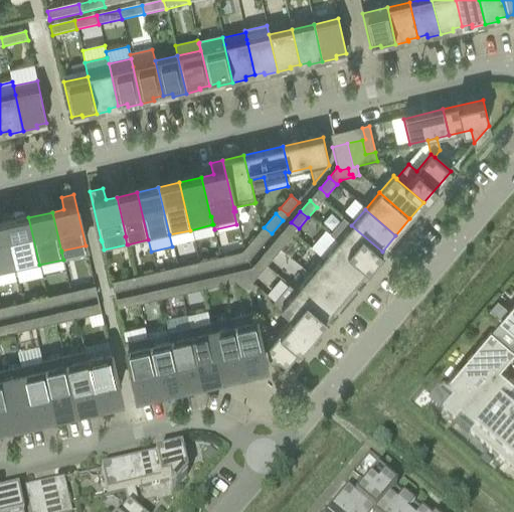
[(28,217),(5,222),(16,271),(39,265),(28,217)]
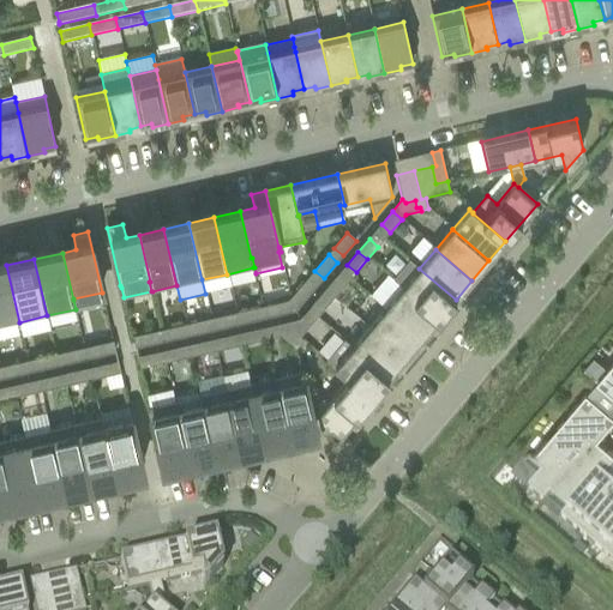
[(410,261),(394,282),(402,289),(439,320),(456,300),(419,269),(410,261)]
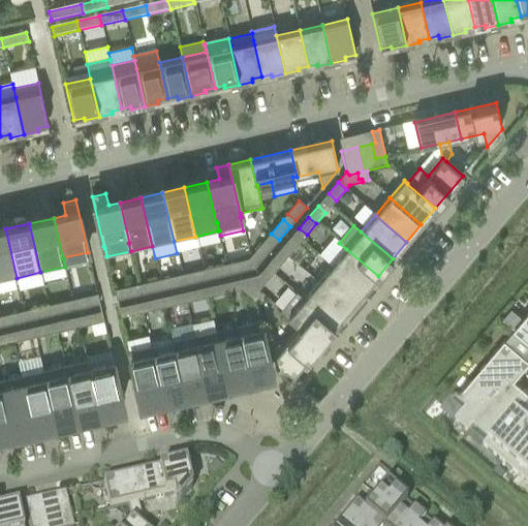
[(0,281),(17,278),(5,228),(0,229),(0,281)]
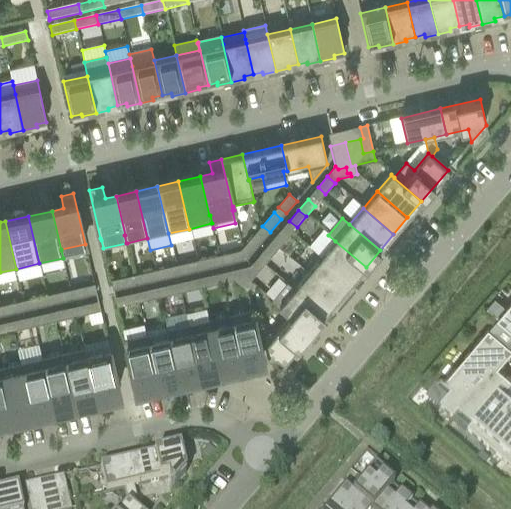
[(324,231),(309,248),(321,257),(352,283),(366,267),(335,241),(328,235),(324,231)]
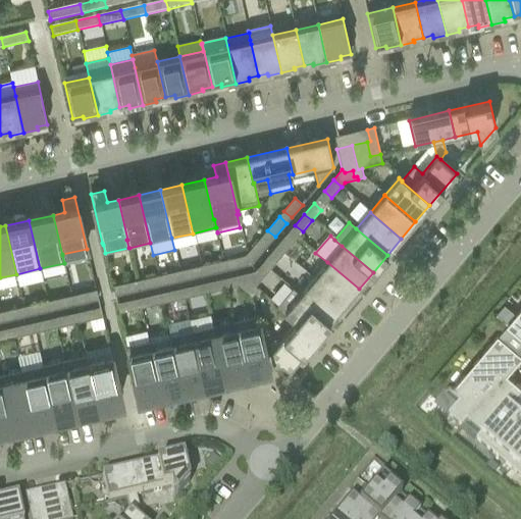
[(285,237),(275,248),(283,254),(293,243),(285,237)]
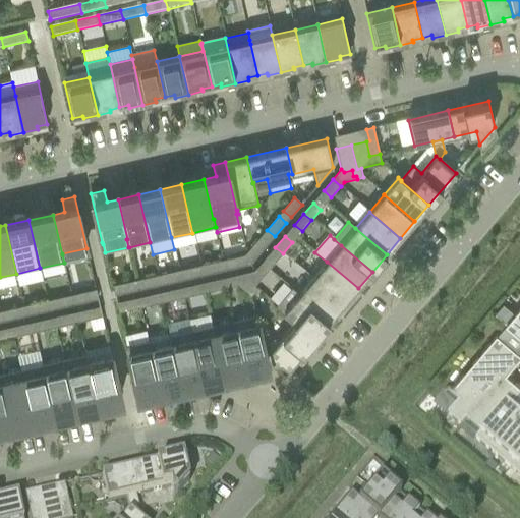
[(257,241),(245,256),(252,263),(266,247),(257,241)]
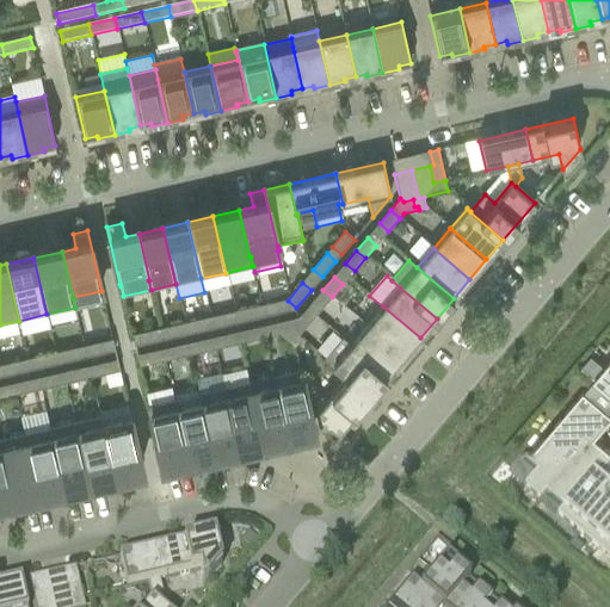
[(332,297),(322,290),(312,303),(321,310),(332,297)]
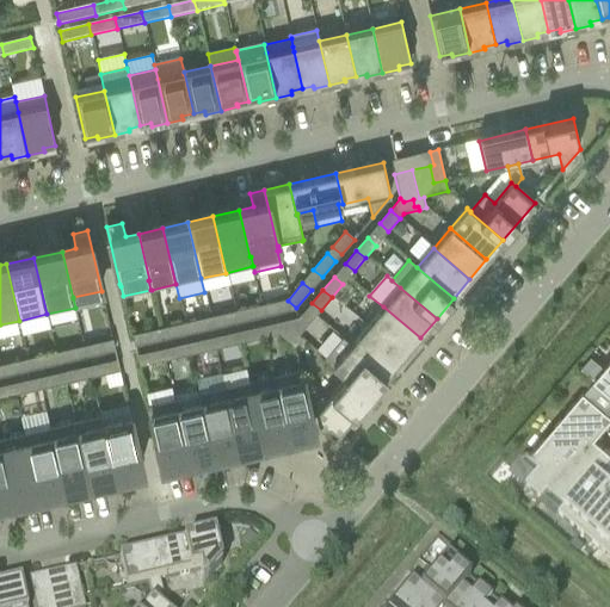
[(296,308),(288,301),(270,304),(272,316),(294,310),(296,308)]
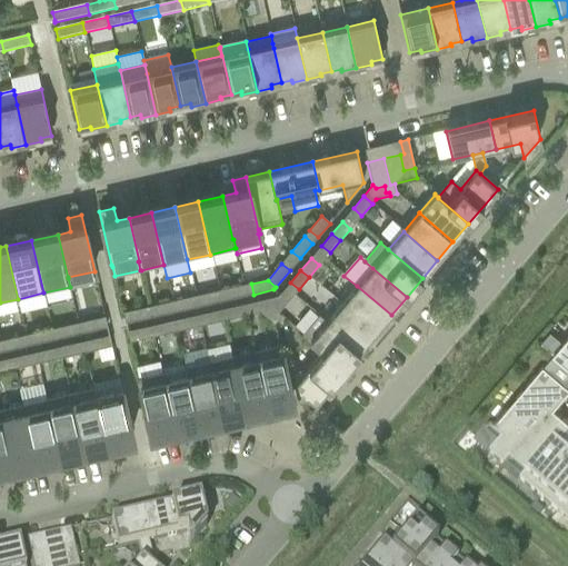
[(357,286),(341,305),(376,334),(391,315),(357,286)]
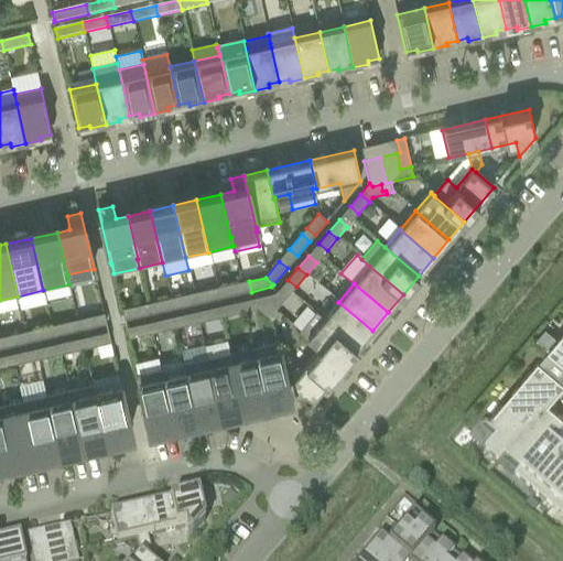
[(234,284),(218,288),(220,299),(236,295),(234,284)]
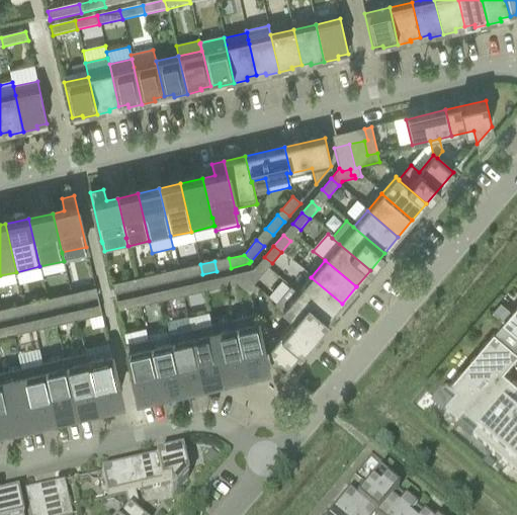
[(202,274),(200,264),(186,268),(188,277),(202,274)]
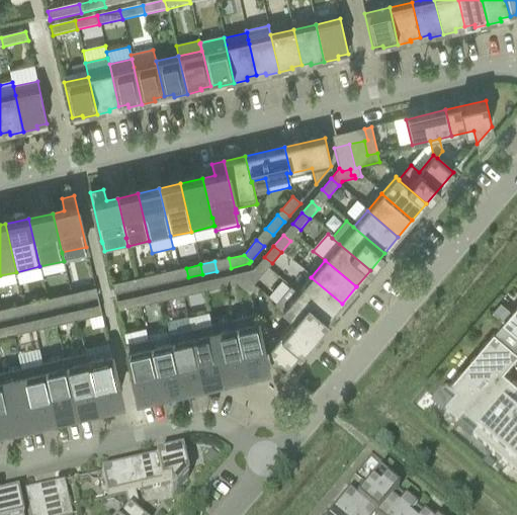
[(253,270),(244,272),(246,279),(249,281),(253,285),(262,274),(255,268),(253,270)]
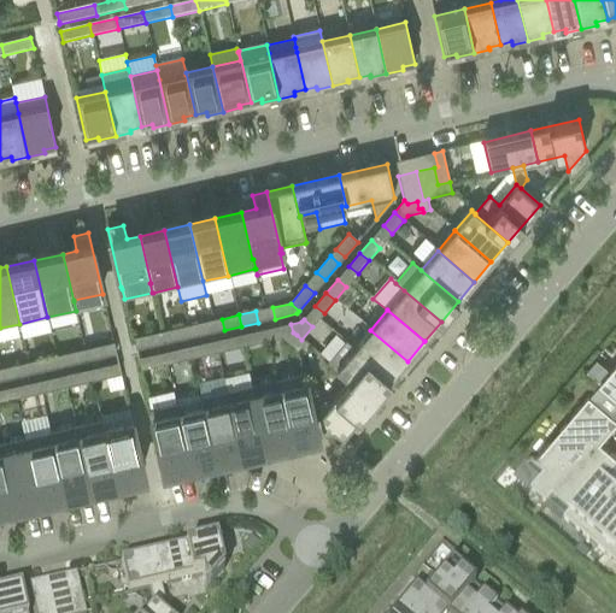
[(205,323),(188,326),(191,339),(207,335),(205,323)]
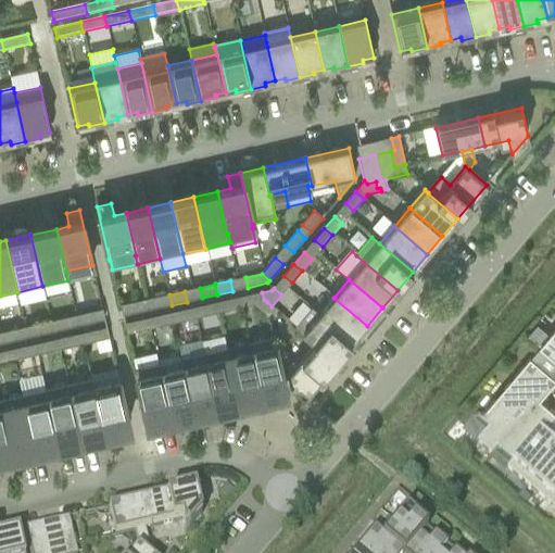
[(254,305),(256,308),(264,300),(262,292),(248,296),(250,306),(254,305)]
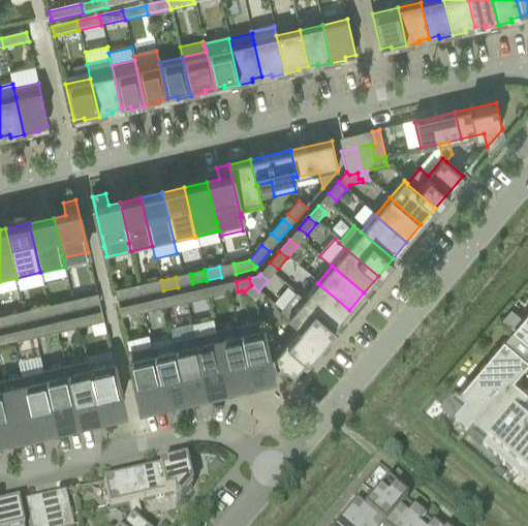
[(163,290),(161,280),(147,283),(149,294),(163,290)]
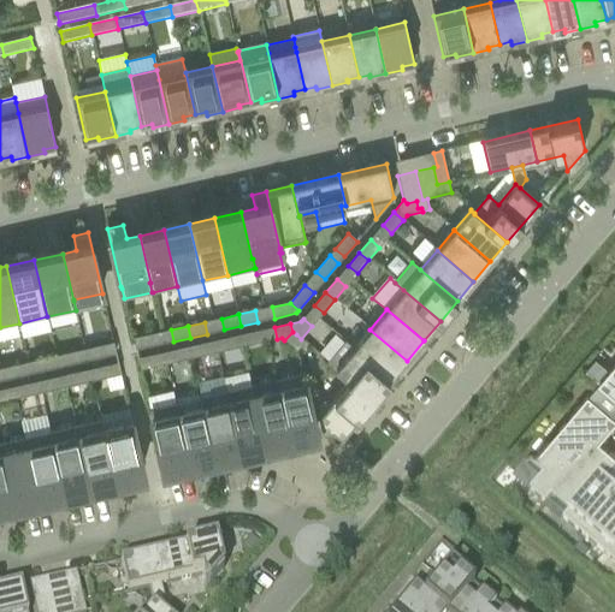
[(268,342),(266,330),(249,333),(252,345),(268,342)]
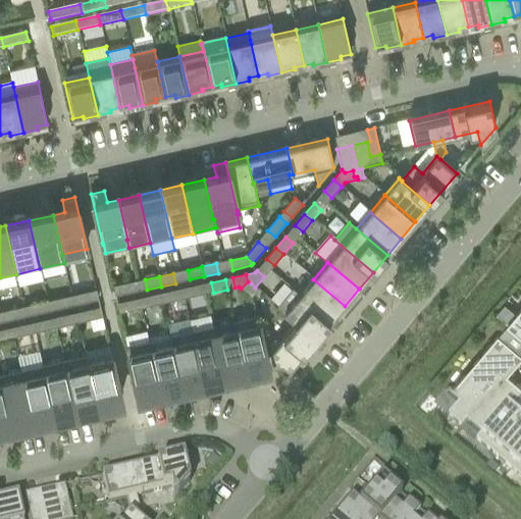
[(313,279),(299,296),(330,322),(345,306),(313,279)]
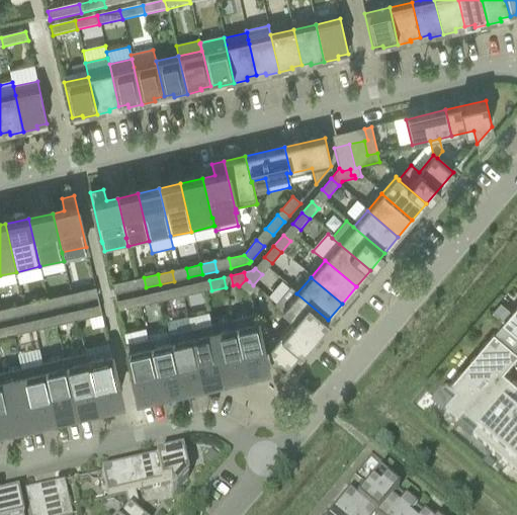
[(246,279),(239,286),(250,295),(256,288),(249,281),(246,279)]
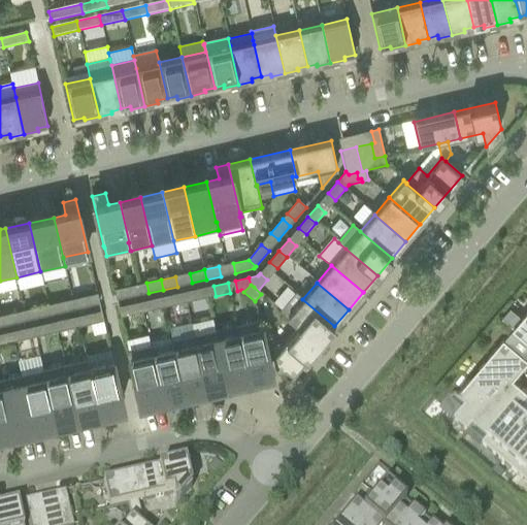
[(132,287),(114,291),(117,300),(134,296),(132,287)]
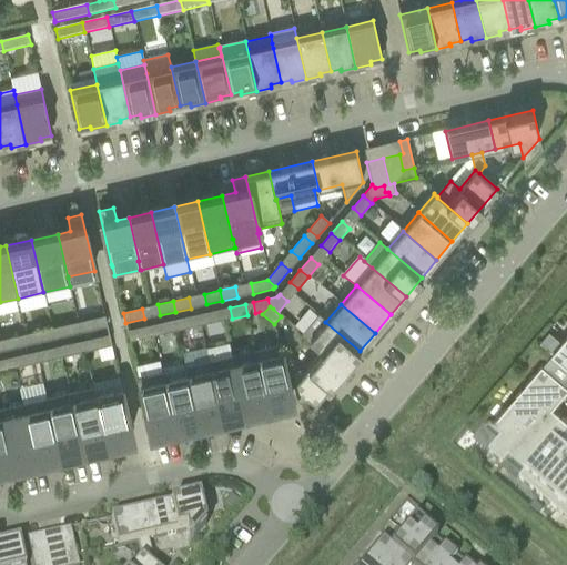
[(213,311),(198,315),(201,325),(215,322),(213,311)]
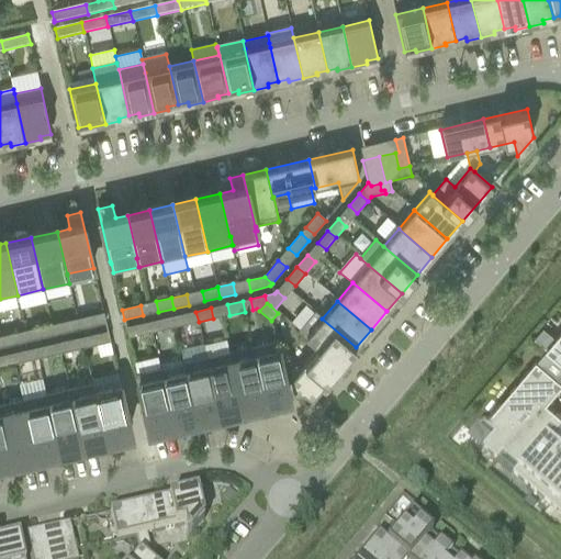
[(199,322),(195,312),(181,315),(183,326),(199,322)]
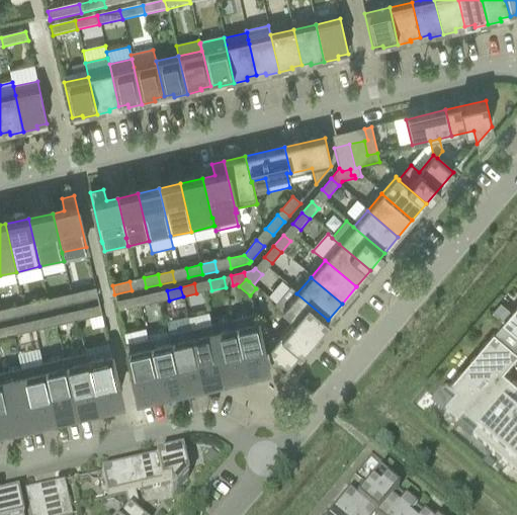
[(290,287),(276,305),(282,311),(281,311),(292,320),(293,320),(314,337),(328,320),(296,293),(290,287)]
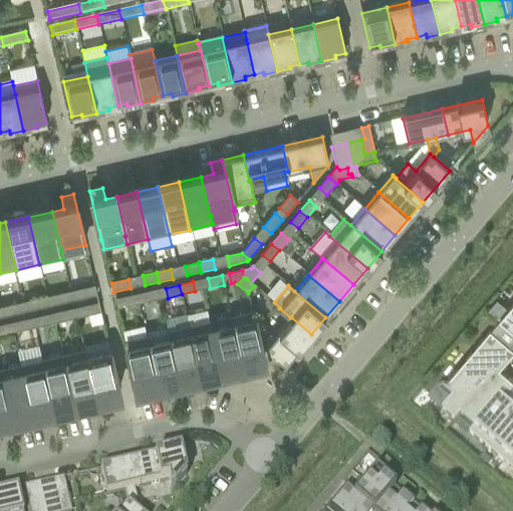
[(94,286),(77,290),(80,300),(97,296),(94,286)]
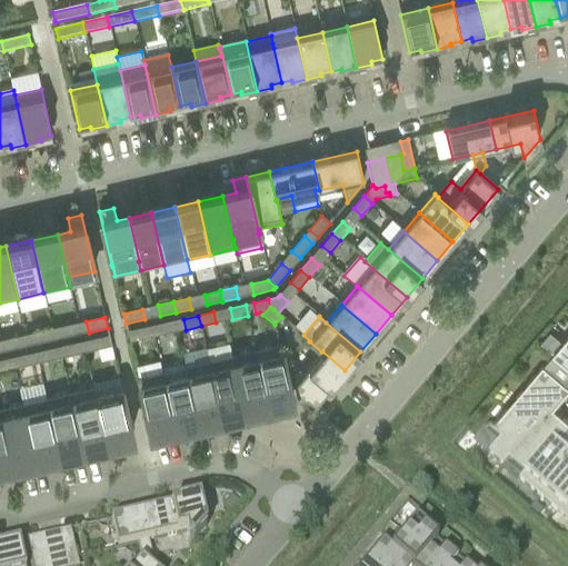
[(167,323),(151,326),(153,337),(169,334),(167,323)]
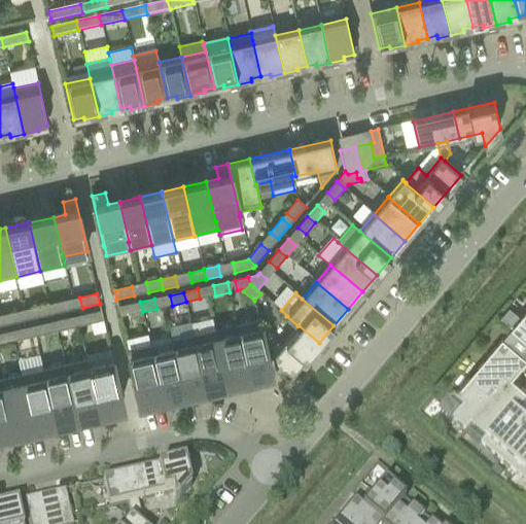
[(65,301),(48,305),(50,315),(67,311),(65,301)]
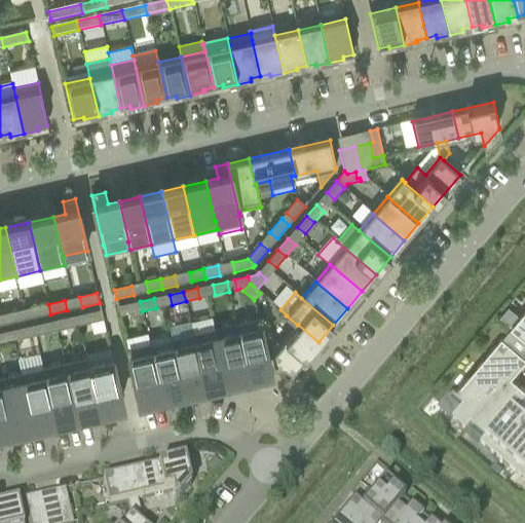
[(142,311),(140,301),(125,305),(127,314),(142,311)]
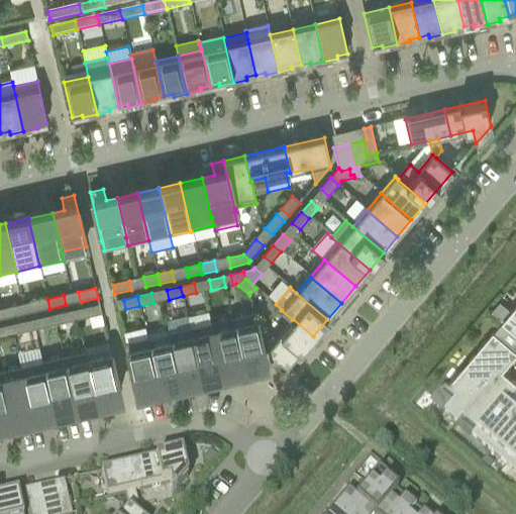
[(49,309),(47,299),(31,303),(33,313),(49,309)]
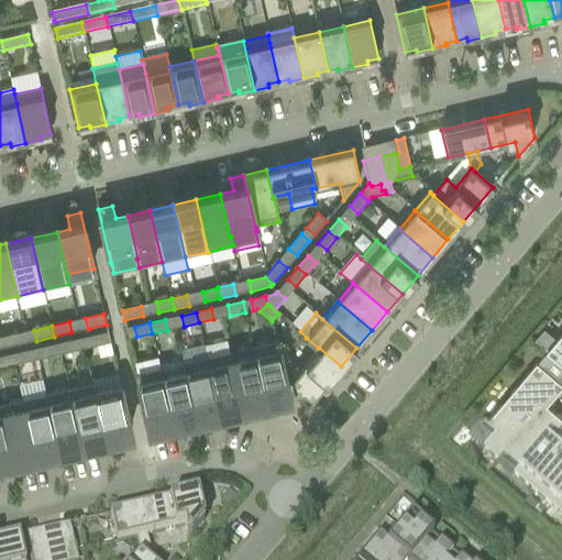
[(546,331),(536,342),(549,352),(548,353),(561,364),(561,337),(558,342),(546,331)]
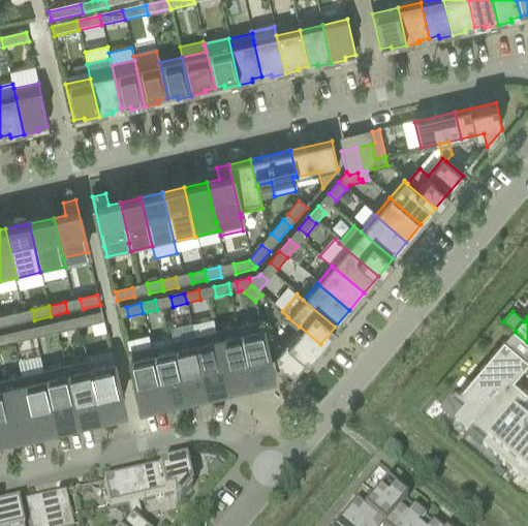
[(84,316),(86,327),(103,322),(101,312),(84,316)]
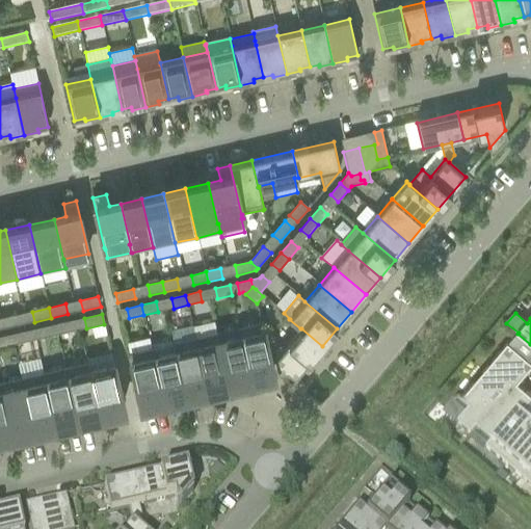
[(17,315),(0,319),(2,329),(19,325),(17,315)]
